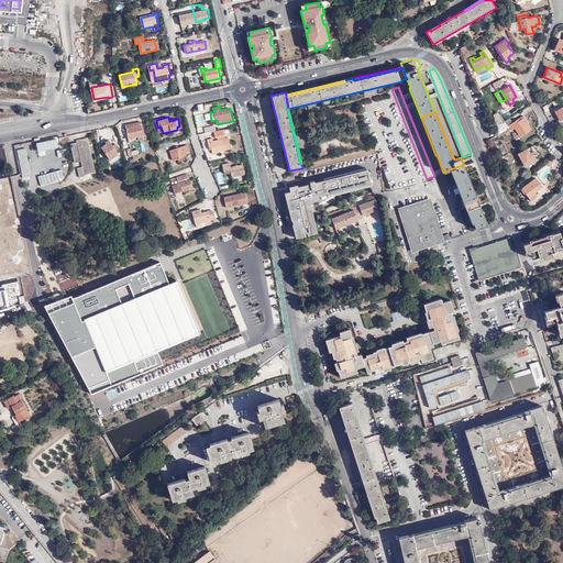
[(492,122),(494,128),(503,122),(499,117),(495,120),(492,122)]
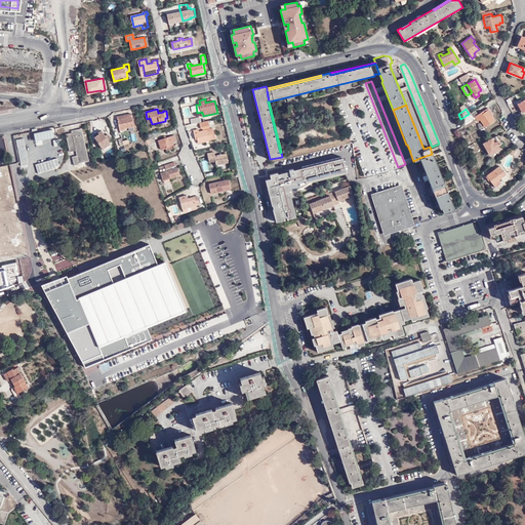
[(475,117),(476,118),(478,121),(480,119),(485,126),(494,120),(491,116),(488,111),(484,113),(483,111),(476,117),(475,117)]
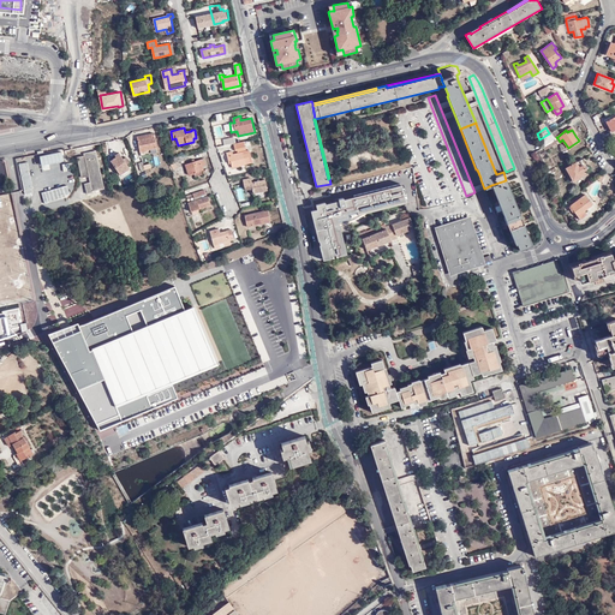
[(156,148),(153,133),(137,136),(141,153),(148,150),(156,148)]
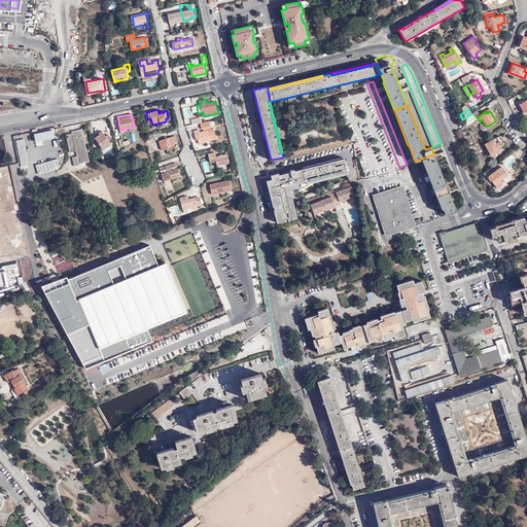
[(462,119),(465,127),(473,120),(470,114),(462,119)]
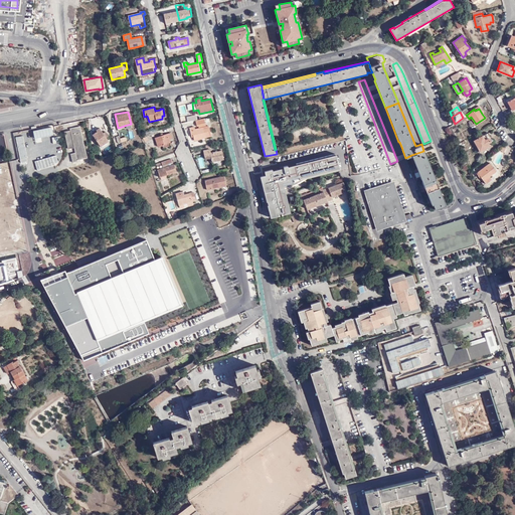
[(206,126),(204,118),(197,120),(195,120),(197,126),(199,126),(199,128),(195,129),(194,127),(190,128),(191,134),(193,134),(194,140),(211,136),(209,126),(206,126)]
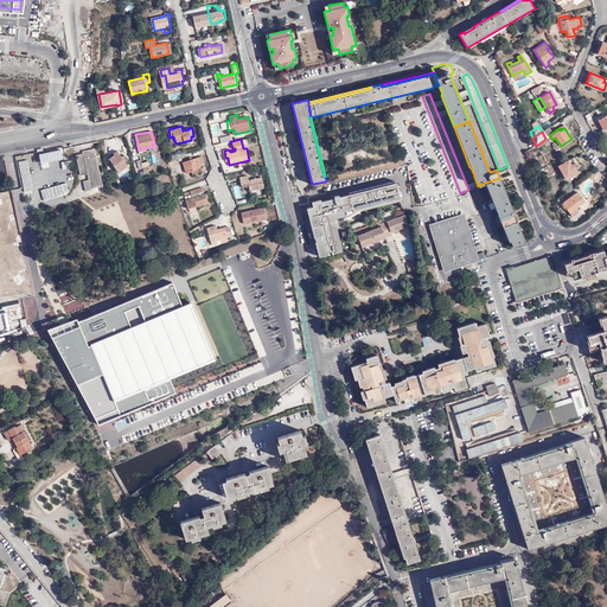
[(52,157),(64,154),(63,147),(51,151),(52,157)]
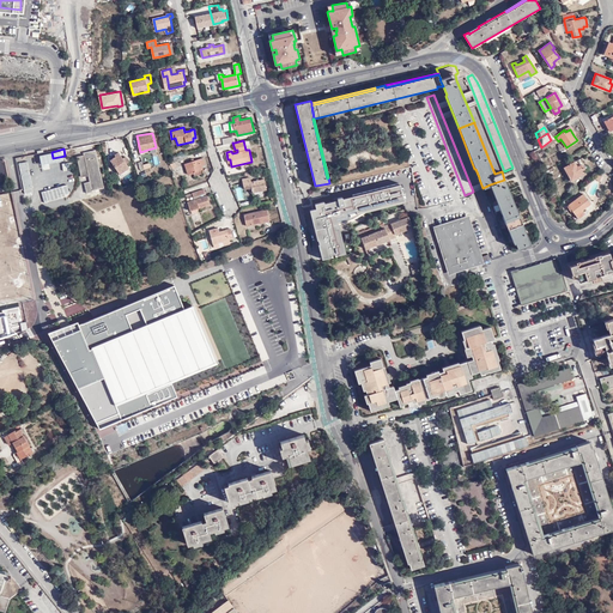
[(96,150),(85,152),(85,155),(77,156),(82,176),(89,175),(90,182),(86,183),(87,193),(92,193),(92,190),(104,188),(96,150)]
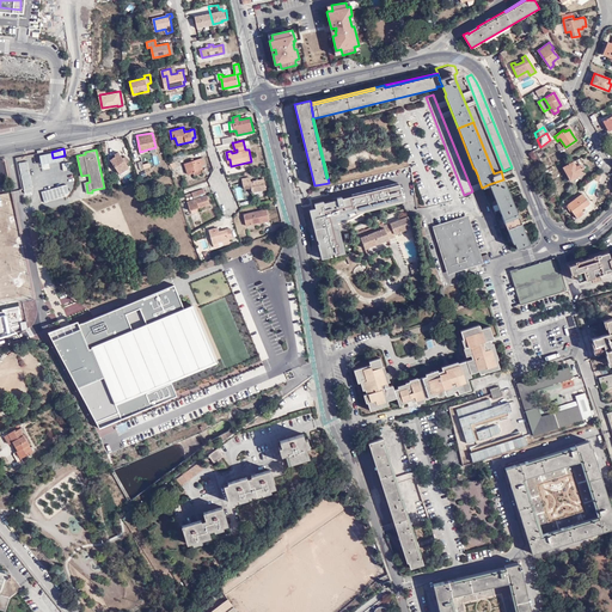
[(121,173),(129,167),(120,152),(115,154),(116,157),(111,160),(121,173)]
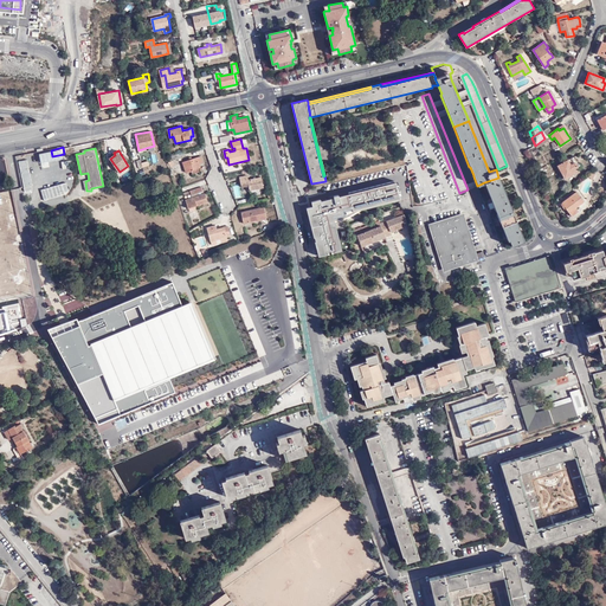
[(530,150),(527,153),(536,171),(540,169),(540,168),(530,150)]
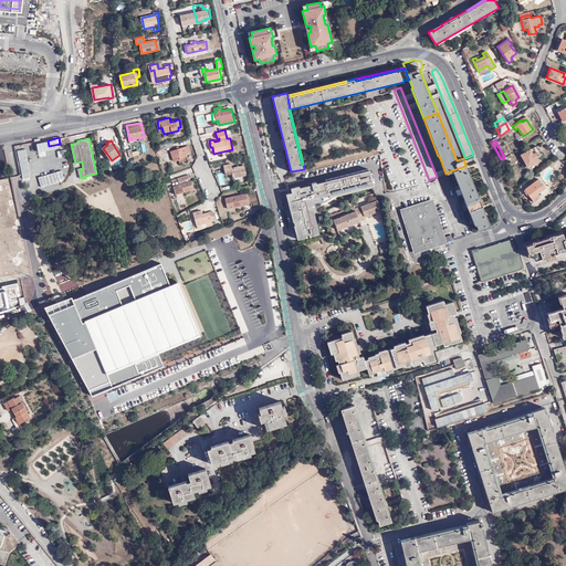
[(46,142),(24,146),(32,180),(54,176),(46,142)]
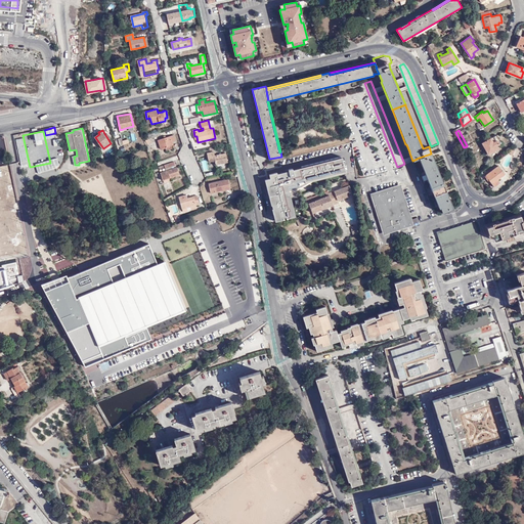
[(175,140),(173,135),(158,140),(161,149),(165,147),(166,151),(173,148),(171,145),(173,145),(172,142),(175,140)]
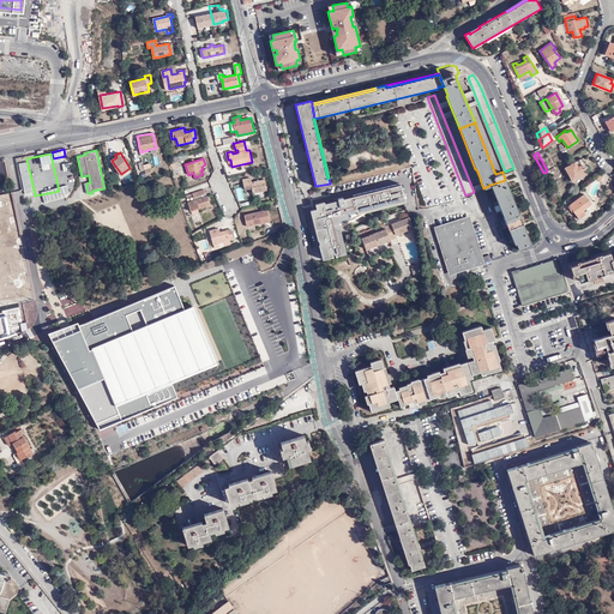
[(588,168),(582,158),(565,168),(572,181),(583,175),(582,172),(588,168)]
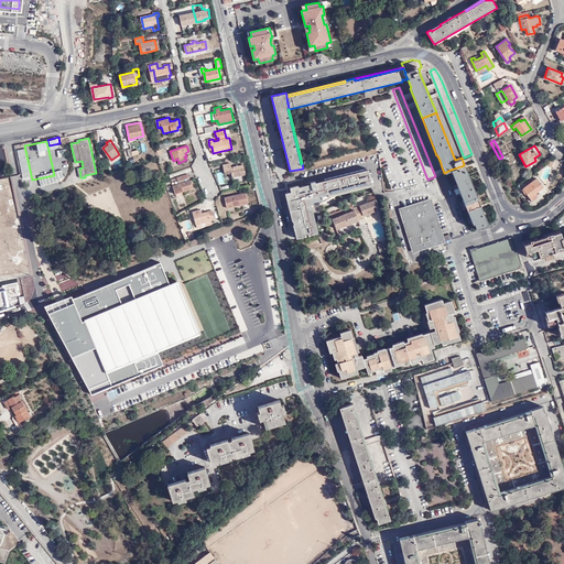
[(230,163),(224,164),(225,174),(232,173),(232,177),(246,174),(243,164),(231,166),(230,163)]
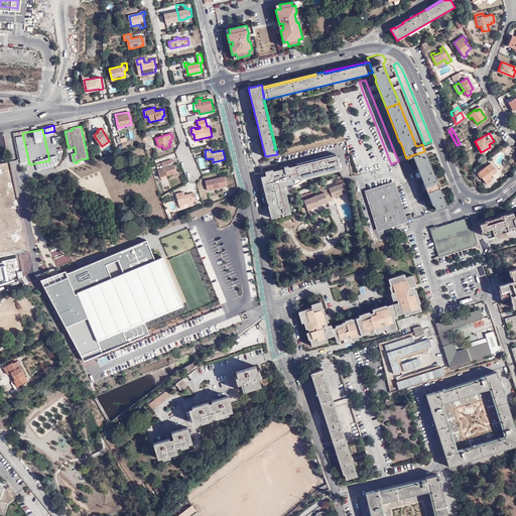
[(446,206),(441,191),(424,151),(412,155),(432,205),(434,205),(435,210),(446,206)]
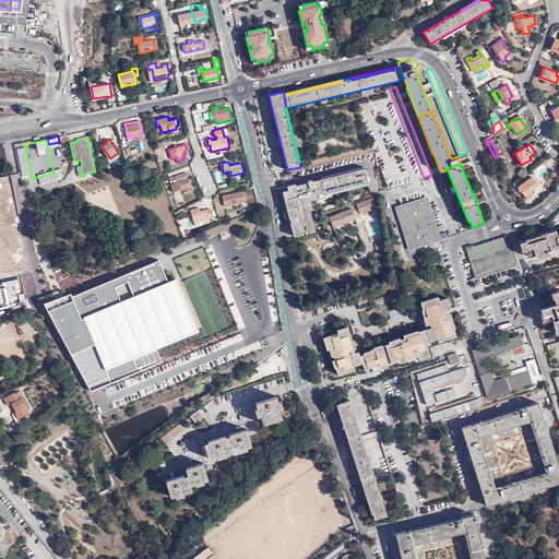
[(322,179),(312,181),(312,180),(308,181),(308,182),(296,186),(296,183),(287,186),(288,190),(289,195),(288,197),(289,201),(290,200),(292,202),(286,203),(290,218),(290,223),(294,236),(302,234),(306,233),(314,230),(308,204),(321,200),(331,194),(368,185),(364,167),(321,178),(322,179)]
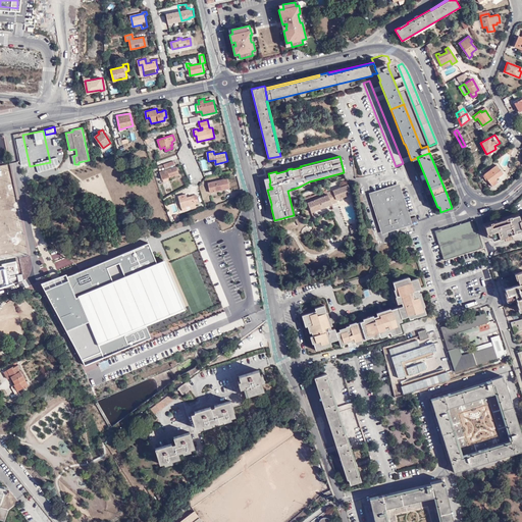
[(170,165),(175,164),(174,160),(158,165),(159,167),(164,166),(166,169),(160,171),(162,178),(179,173),(177,166),(171,167),(170,165)]
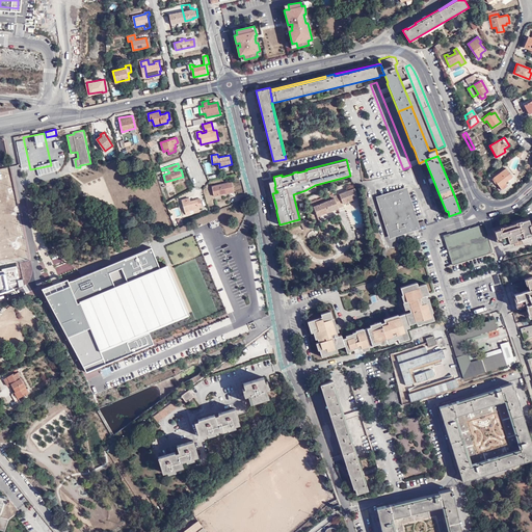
[(500,187),(513,177),(506,168),(491,179),(495,183),(496,182),(500,187)]
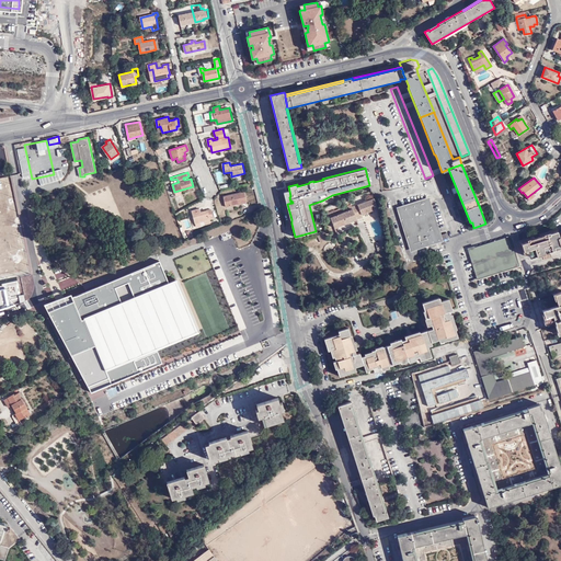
[(101,205),(99,196),(95,187),(86,191),(88,196),(90,196),(94,207),(101,205)]
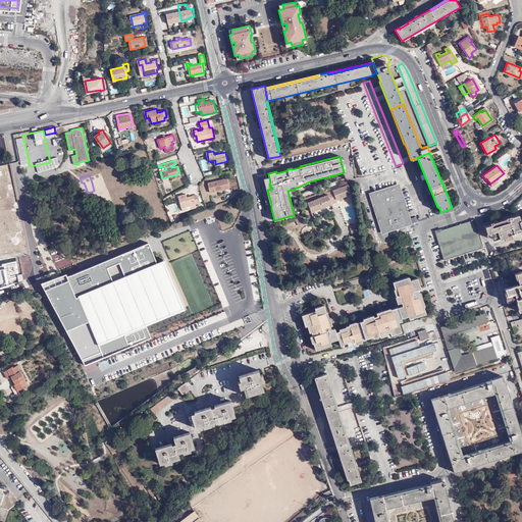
[(227,178),(208,183),(211,193),(230,189),(227,178)]
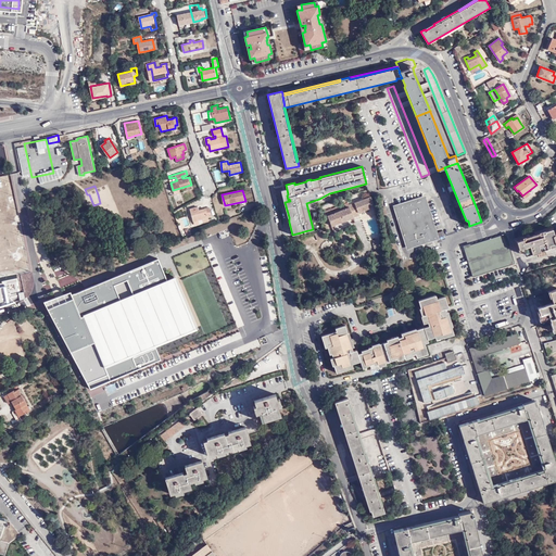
[(348,203),(326,211),(331,226),(359,215),(358,213),(375,206),(370,197),(349,205),(348,203)]
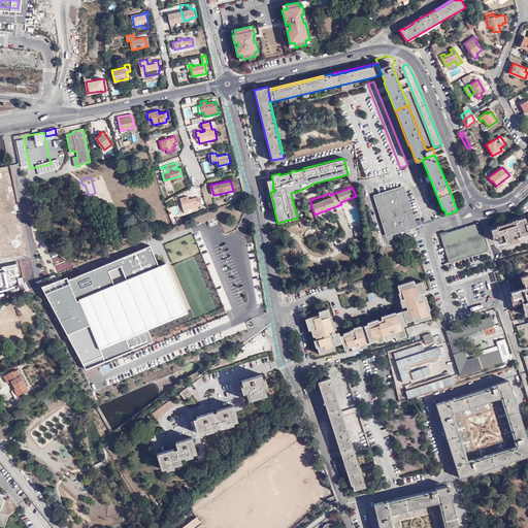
[(387,238),(417,229),(403,187),(374,196),(387,238)]
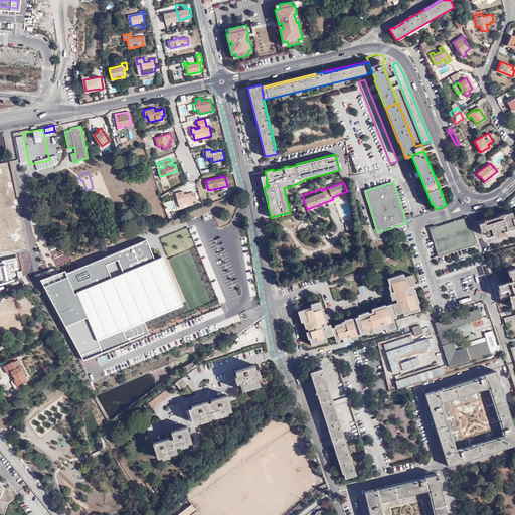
[(290,212),(282,214),(291,212),(285,188),(284,188),(290,212)]
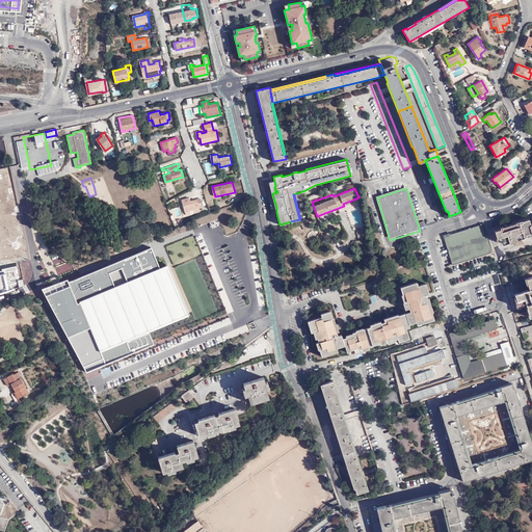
[(186,212),(190,211),(190,209),(194,208),(195,213),(201,212),(200,208),(204,207),(201,198),(190,201),(189,197),(182,200),(186,212)]
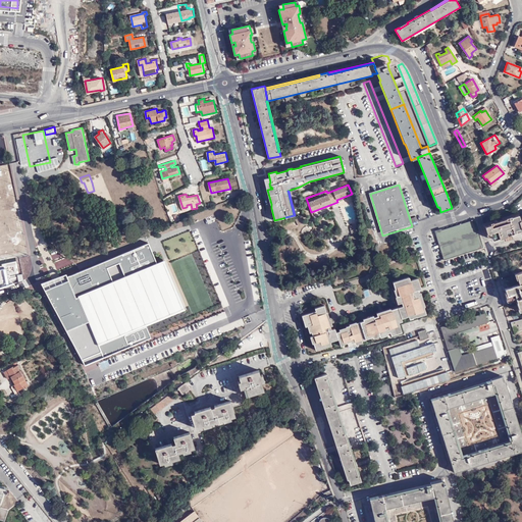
[(170,214),(178,211),(175,203),(167,206),(170,214)]
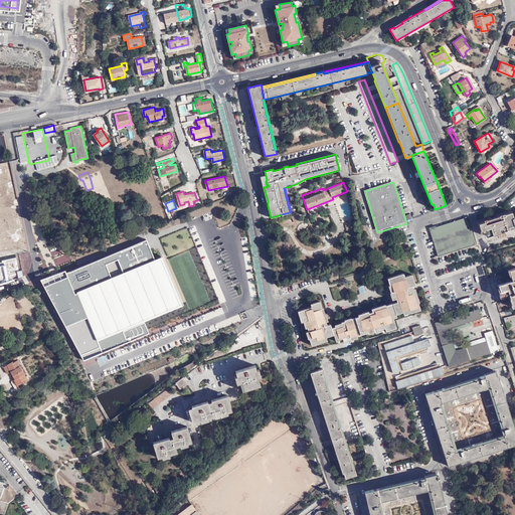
[(506,228),(506,230),(514,227),(514,215),(514,216),(514,217),(514,218),(513,219),(511,212),(502,215),(504,222),(506,228)]
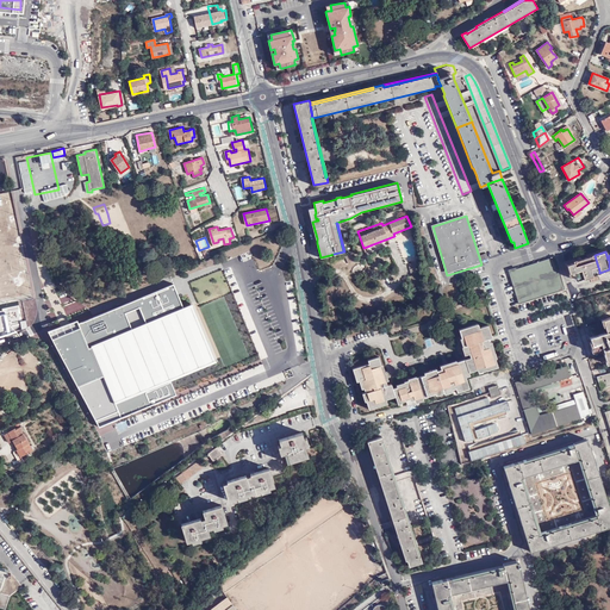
[(352,253),(346,256),(348,263),(355,261),(352,253)]
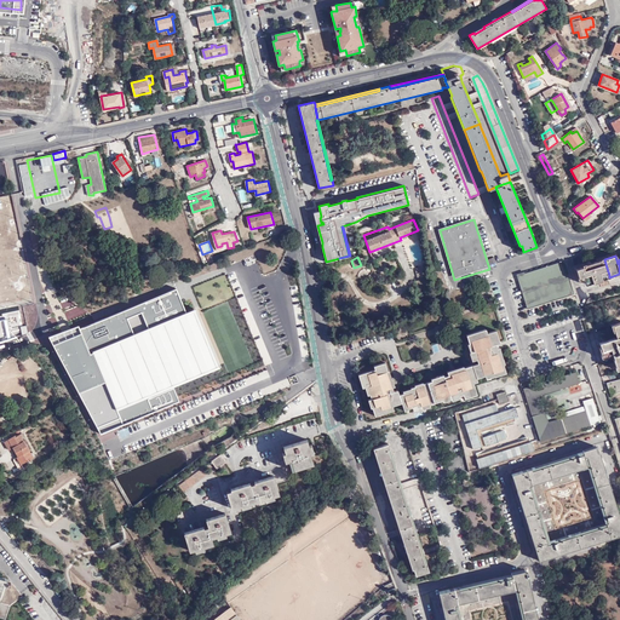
[(575,269),(579,281),(584,280),(585,280),(586,285),(593,282),(593,283),(603,281),(603,280),(609,277),(609,275),(607,268),(604,259),(596,262),(583,265),(584,267),(575,269)]
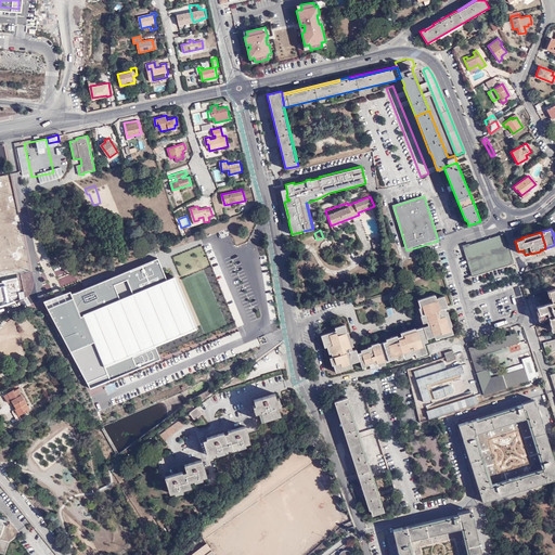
[(378,239),(372,241),(374,249),(381,247),(378,239)]
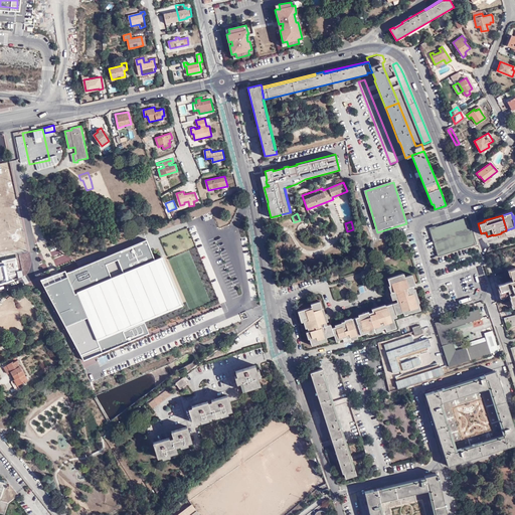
[(469,226),(439,235),(437,227),(436,225),(428,228),(430,229),(438,256),(475,244),(471,231),(469,226)]
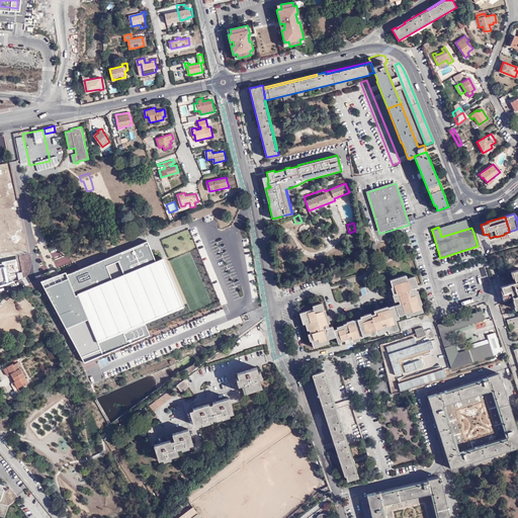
[(145,326),(183,312),(165,261),(156,264),(149,244),(60,275),(59,270),(45,274),(77,365),(150,340),(145,326)]
